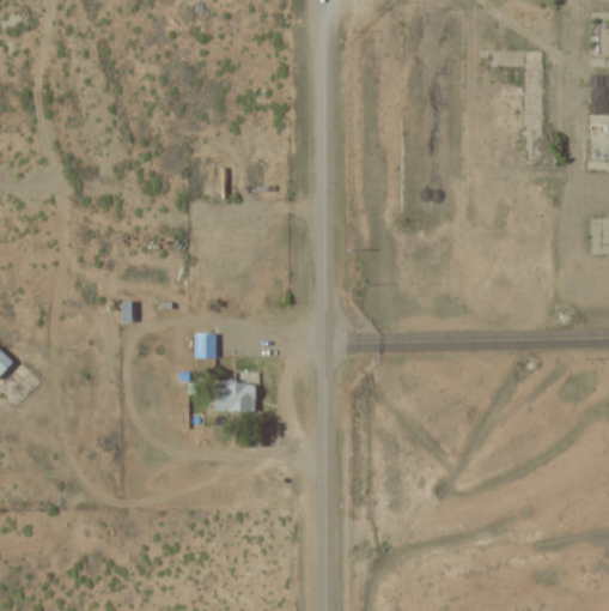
[(608,125),(595,125),(595,158),(608,158),(608,125)]
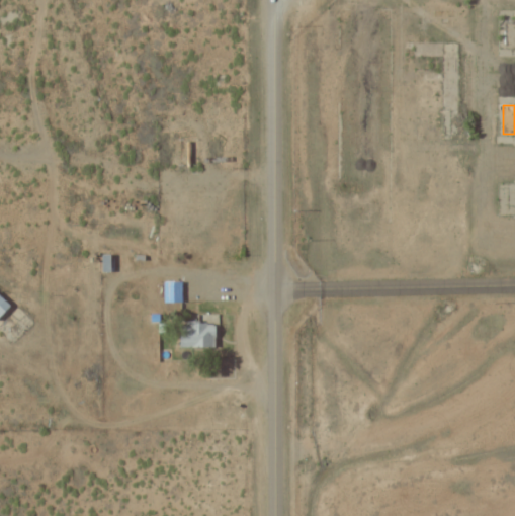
[(111,271),(110,255),(102,255),(103,271),(111,271)]
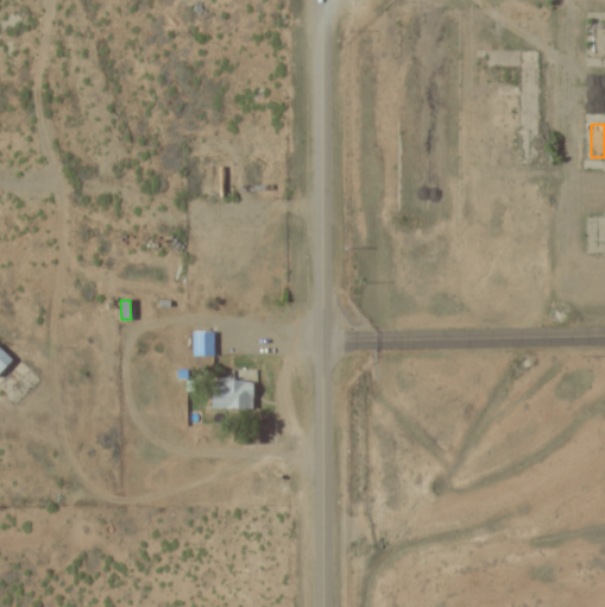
[(215,331),(194,331),(194,357),(215,357),(215,331)]
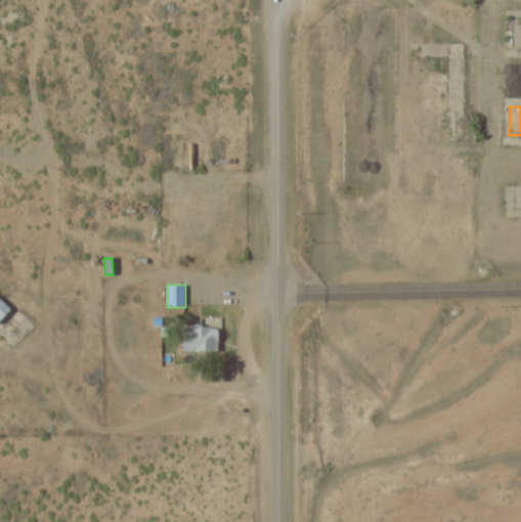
[(0,320),(11,310),(0,298),(0,320)]
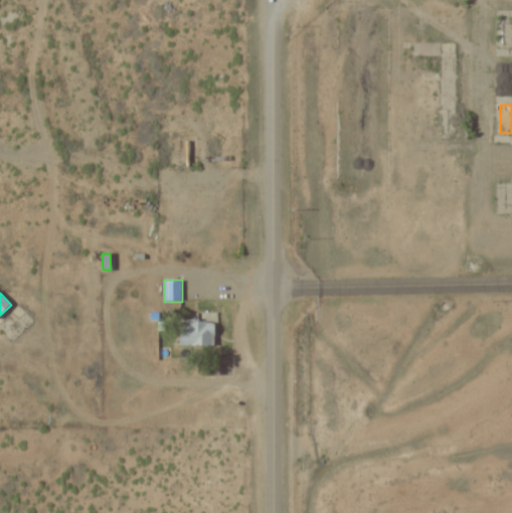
[(179,345),(215,345),(215,321),(179,321),(179,345)]
